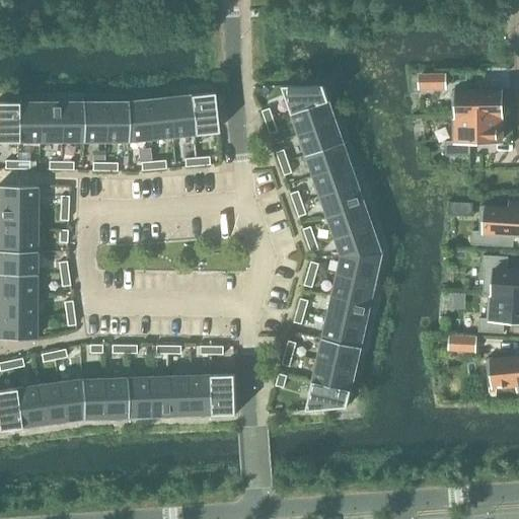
[(433,88),(445,88),(445,76),(432,76),(433,88)]
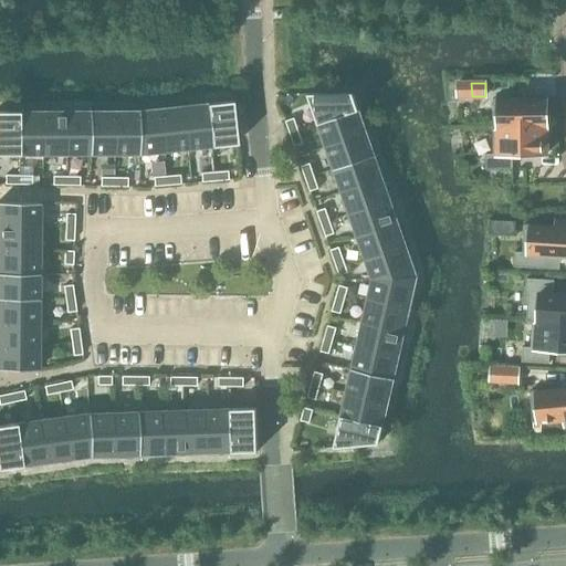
[(358,109),(353,93),(307,94),(318,124),(358,109)]
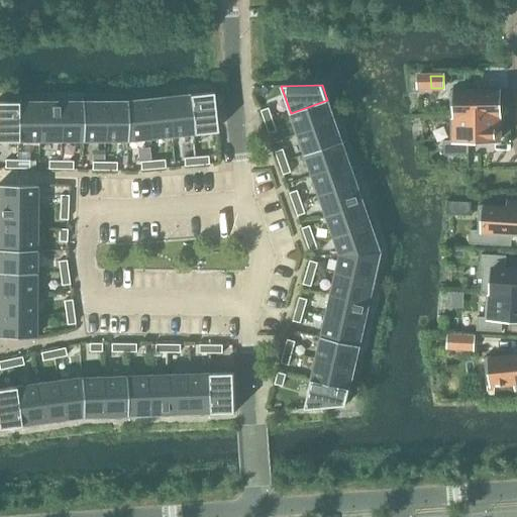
[(498,115),(499,116),(500,116),(499,90),(450,90),(450,116),(498,115)]
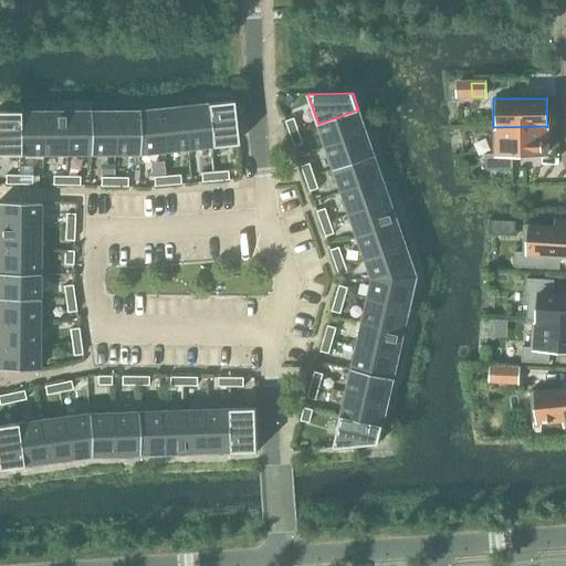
[(211,147),(236,144),(231,101),(207,104),(211,147)]
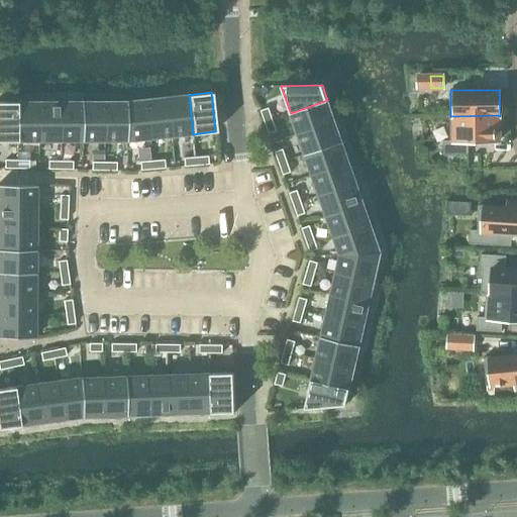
[(189,95),(168,97),(172,136),(193,134),(189,95)]
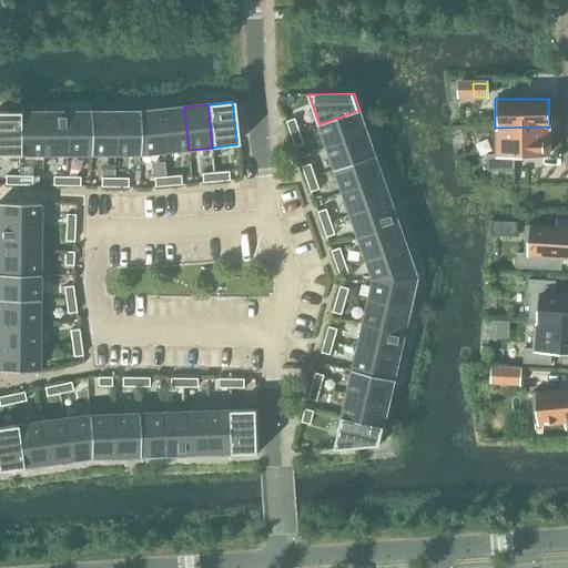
[(166,152),(189,150),(184,107),(162,109),(166,152)]
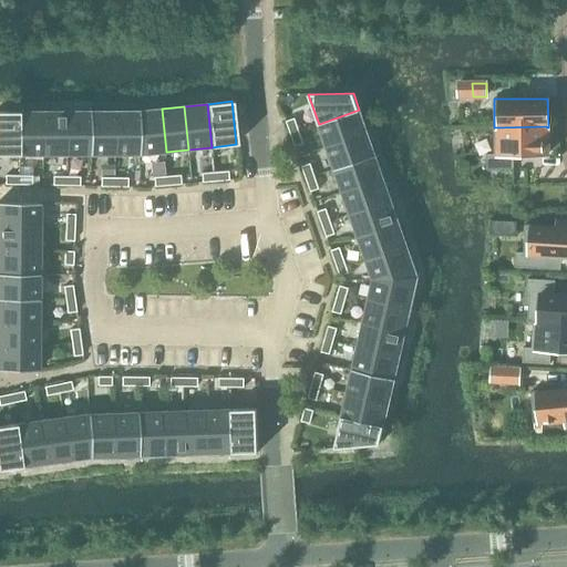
[(162,109),(138,112),(142,155),(166,152),(162,109)]
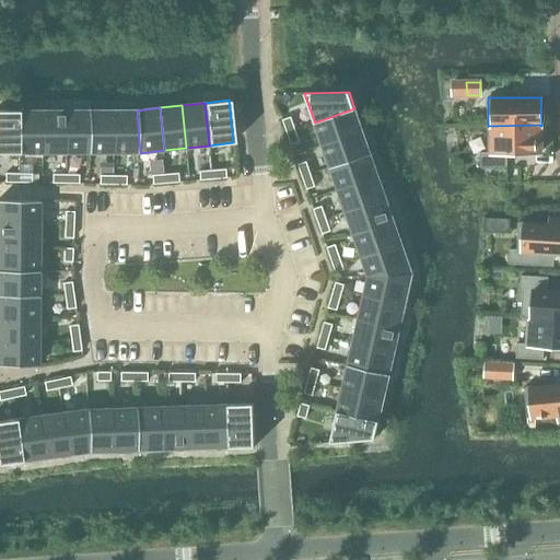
[(354,108),(315,123),(323,144),(362,130),(356,109),(354,108)]
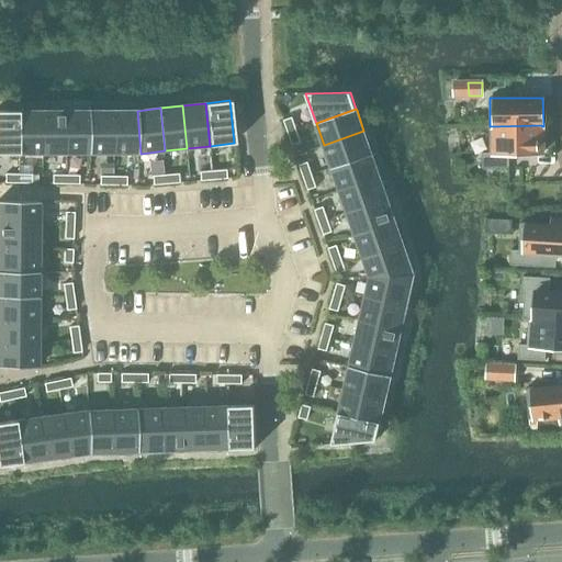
[(0,154),(18,154),(18,111),(0,111),(0,154)]
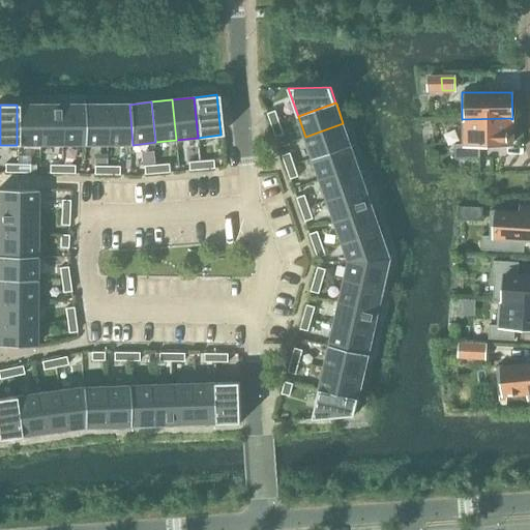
[(17,105),(17,145),(39,145),(39,105),(17,105)]
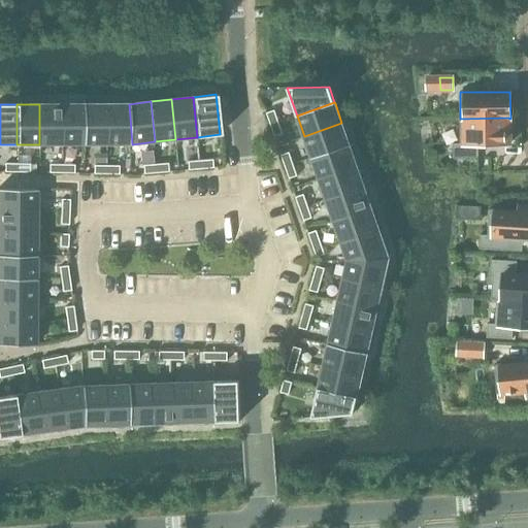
[(62,144),(61,104),(39,104),(39,144),(62,144)]
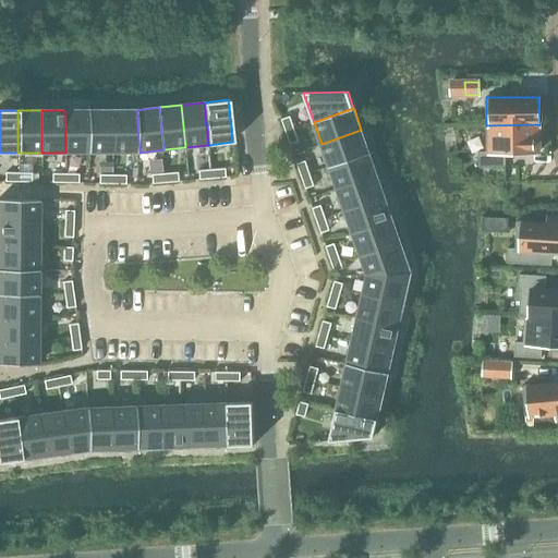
[(88,153),(88,110),(64,110),(65,153),(88,153)]
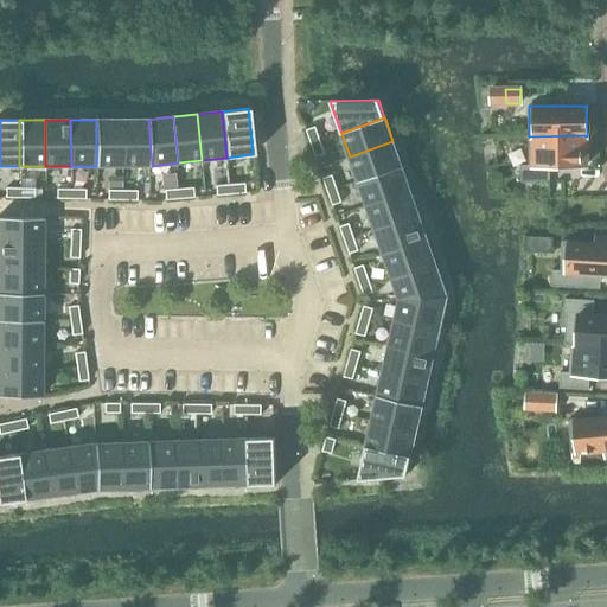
[(96,166),(122,166),(122,120),(96,120),(96,166)]
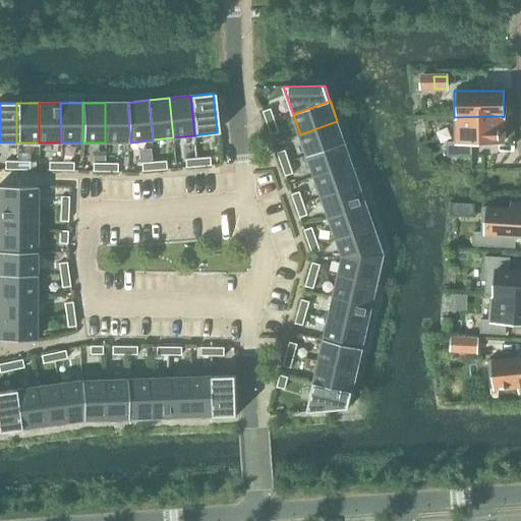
[(127,103),(105,103),(105,142),(130,142),(127,103)]
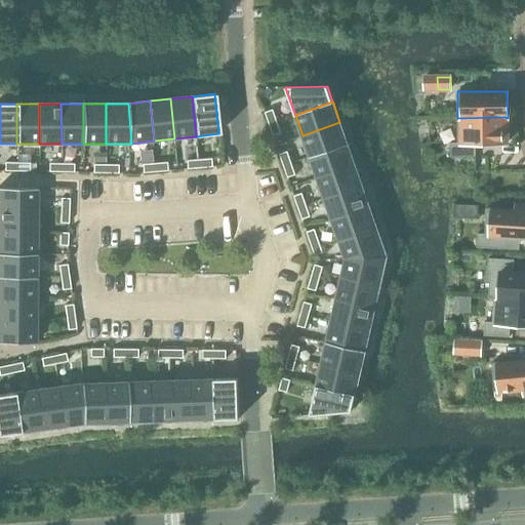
[(265,112),(269,124),(277,121),(273,110),(265,112)]
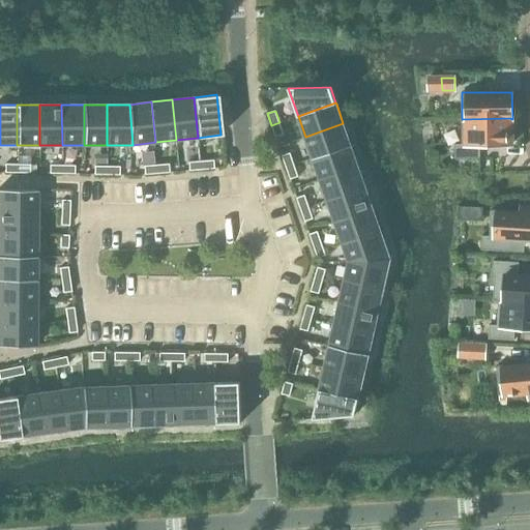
[(511,145),(511,119),(510,118),(462,119),(462,144),(454,144),(454,158),(480,157),(480,145),(511,145)]
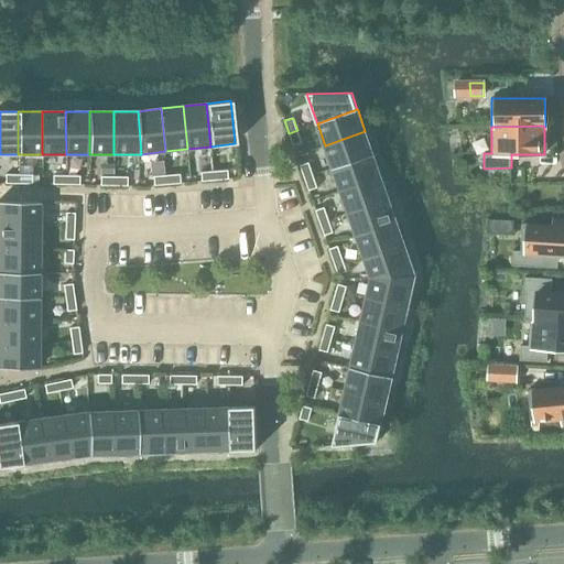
[(297,130),(289,133),(293,145),(302,143),(297,130)]
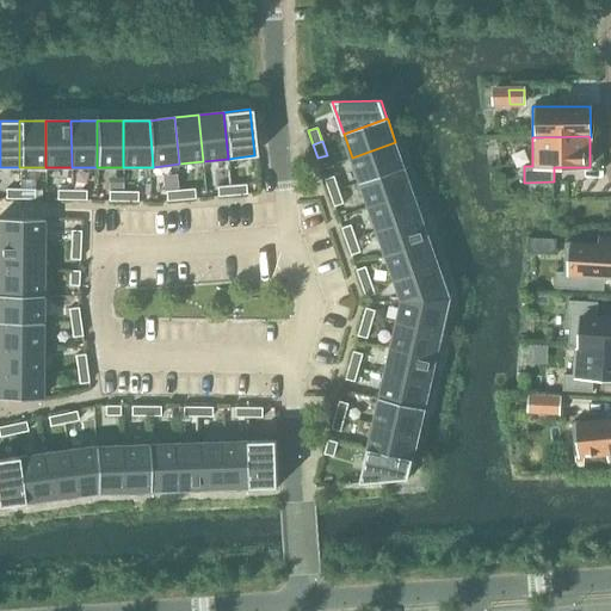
[(395,142),(352,158),(360,181),(405,167),(395,142)]
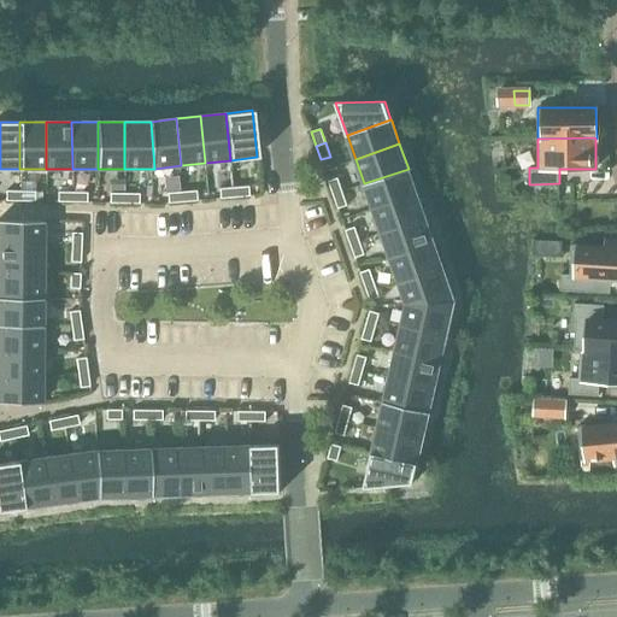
[(372,209),(417,193),(409,169),(364,183),(372,209)]
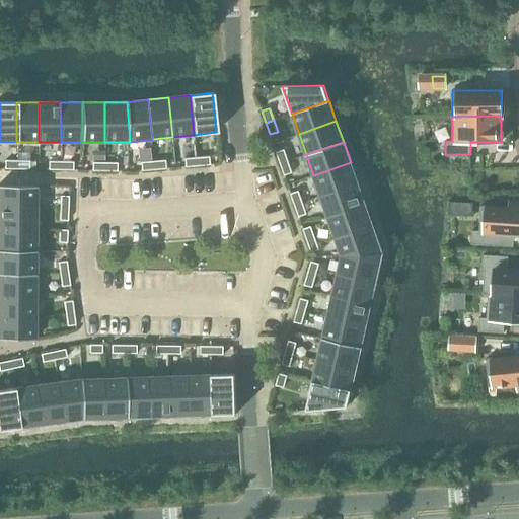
[(281,164),(288,161),(284,150),(277,152),(281,164)]
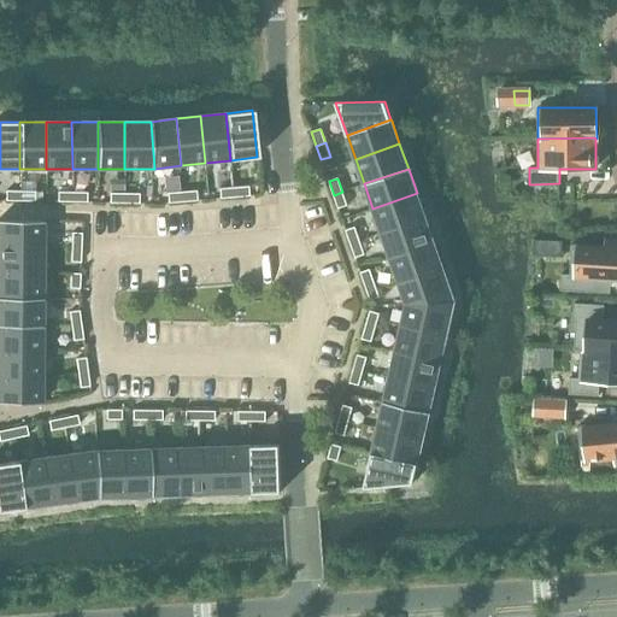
[(248,197),(247,187),(233,188),(234,198),(248,197)]
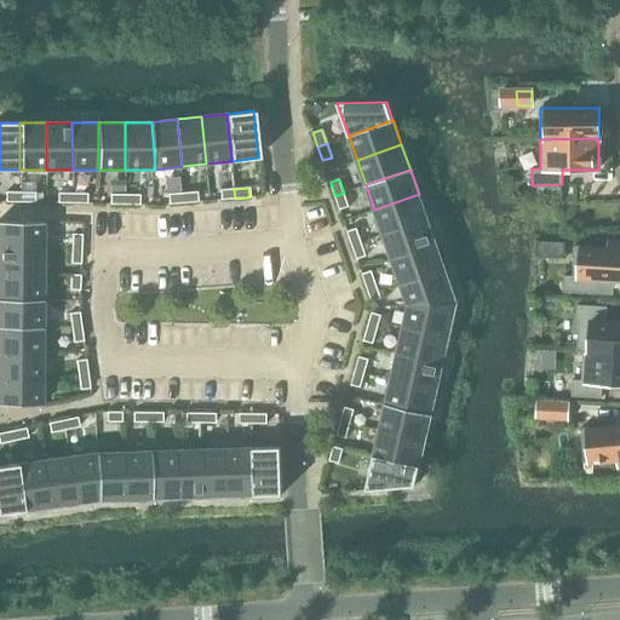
[(220,200),(235,199),(234,189),(219,190),(220,200)]
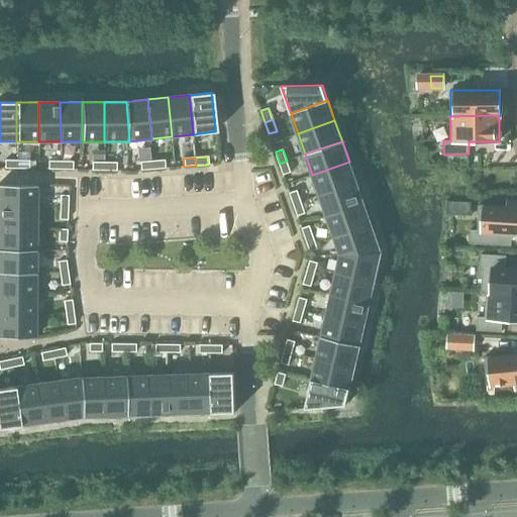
[(16,169),(17,161),(5,160),(4,169),(16,169)]
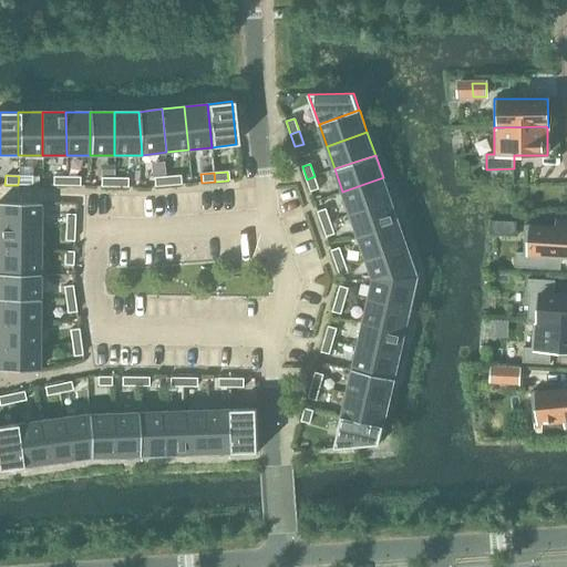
[(181,184),(179,175),(166,176),(167,185),(181,184)]
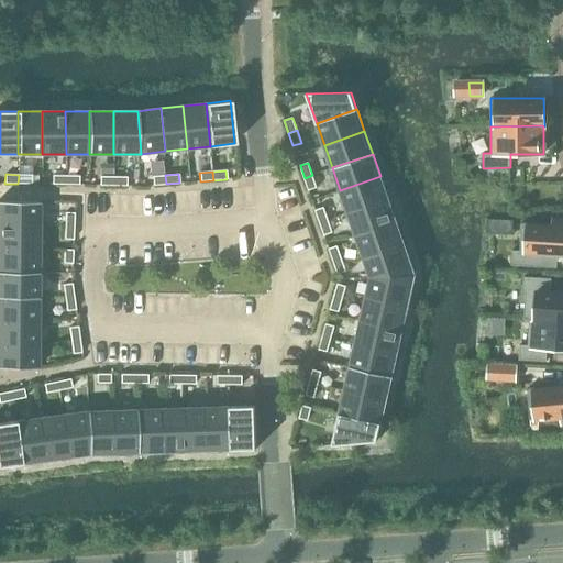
[(31,184),(32,175),(19,175),(18,184),(31,184)]
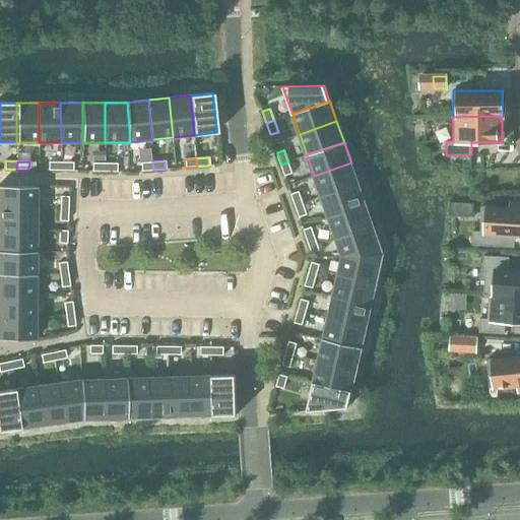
[(61,163),(49,161),(49,170),(61,171),(61,163)]
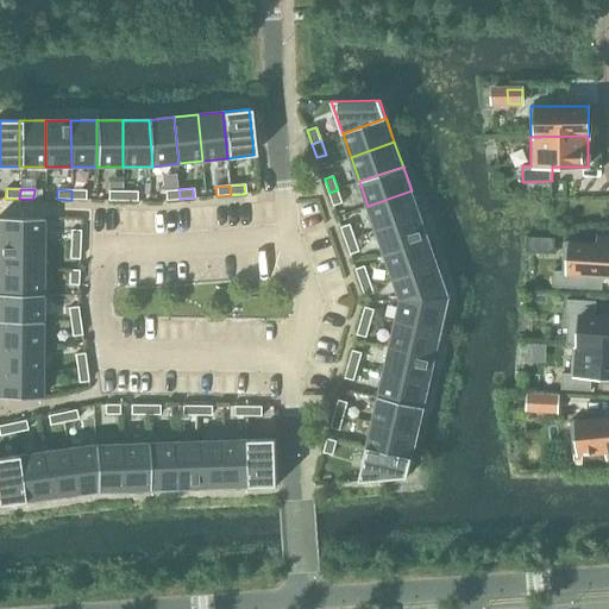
[(180,199),(179,189),(164,190),(165,200),(180,199)]
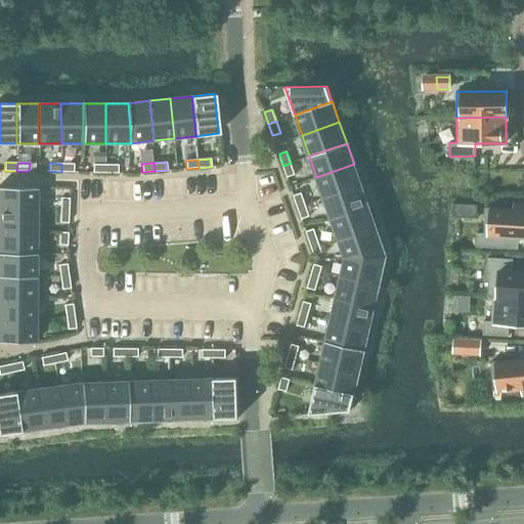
[(291,163),(284,166),(287,177),(295,174),(291,163)]
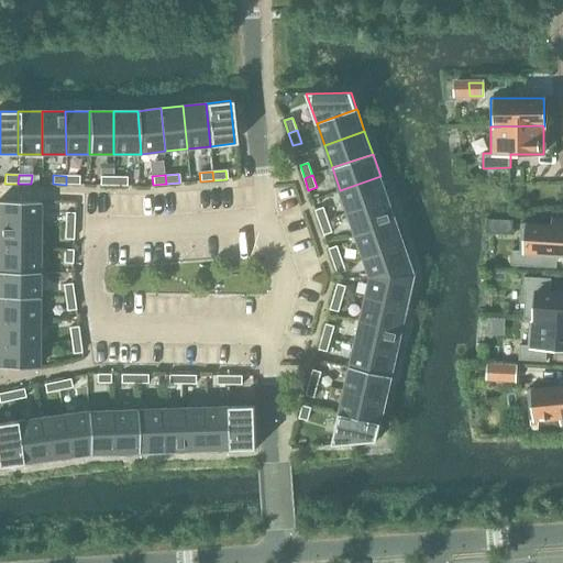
[(66,176),(66,185),(79,185),(79,176),(66,176)]
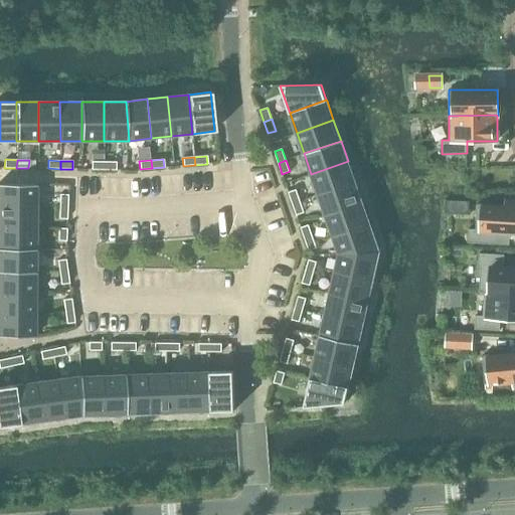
[(92,169),(104,170),(104,162),(92,161),(92,169)]
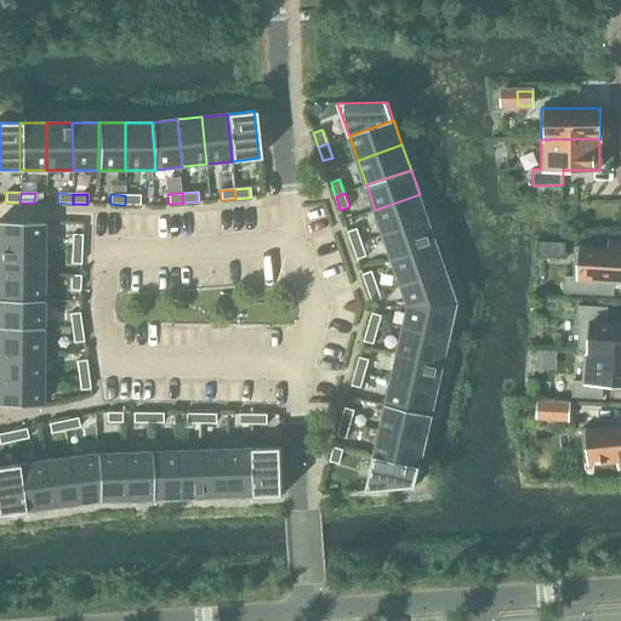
[(420,194),(375,210),(383,234),(428,218),(420,194)]
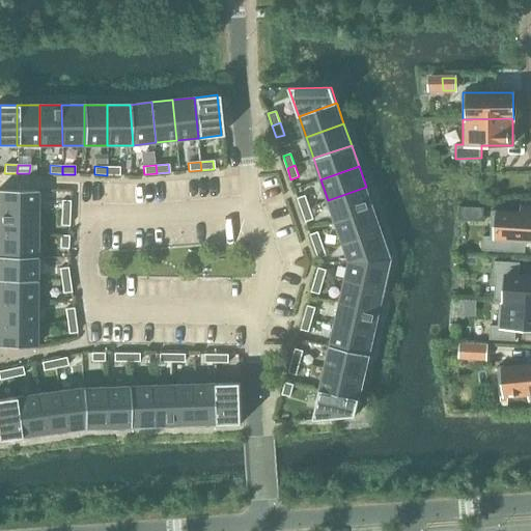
[(107,167),(107,175),(119,175),(119,167),(107,167)]
